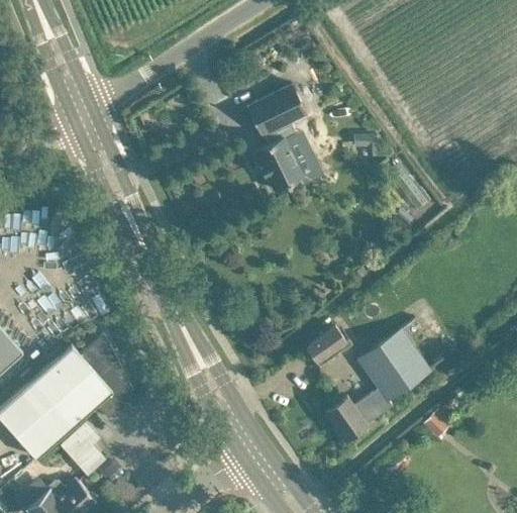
[(292,85),(246,107),(261,136),(263,135),(268,144),(254,151),(262,167),(260,168),(265,178),(267,177),(274,191),(302,178),(286,144),(297,139),(289,122),(306,114),(292,85)]
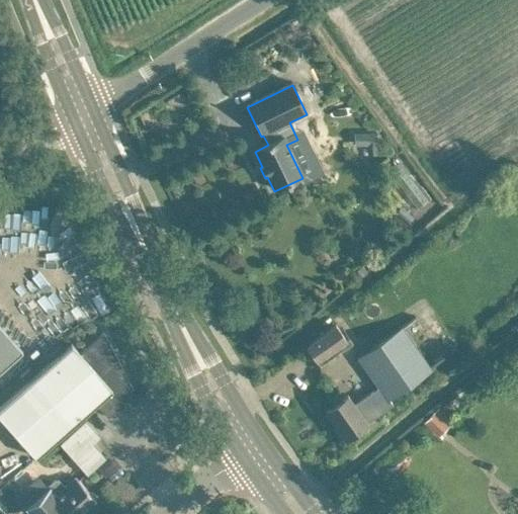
[(324,110),(350,98),(347,92),(321,104),(324,110)]
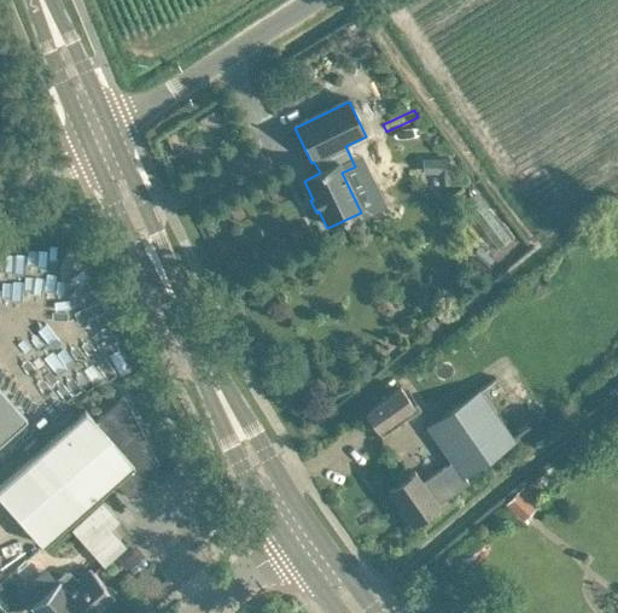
[(443,144),(431,127),(423,133),(435,150),(443,144)]
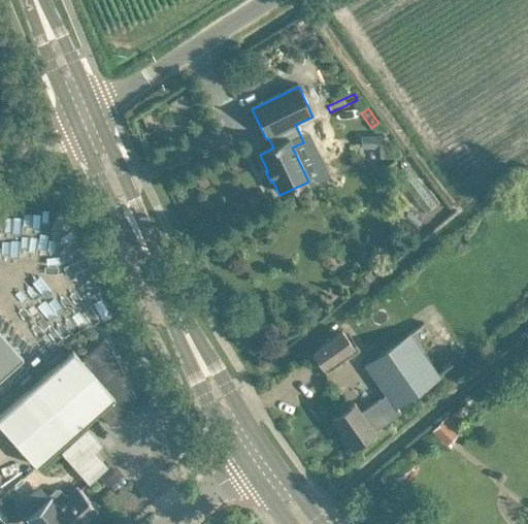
[(373,137),(361,137),(361,151),(373,150),(373,159),(385,159),(384,137),(373,137)]
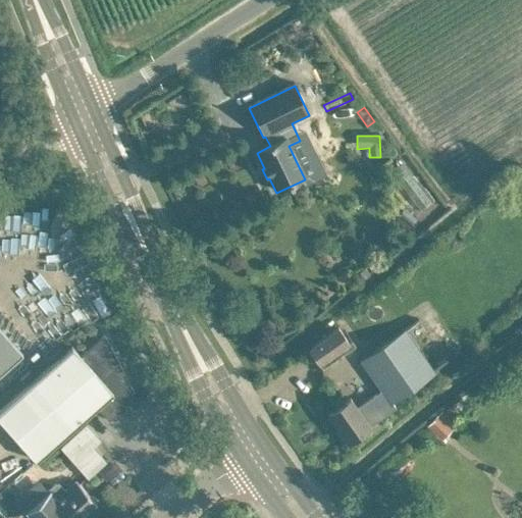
[(405,212),(398,221),(408,230),(416,222),(405,212)]
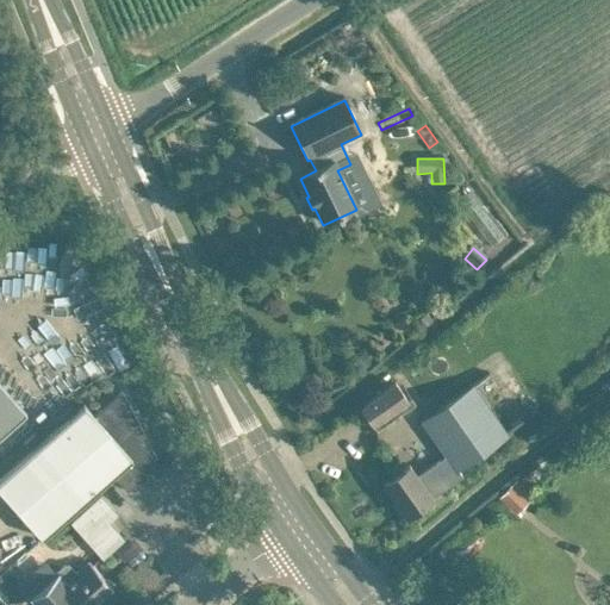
[(427,316),(419,322),(425,329),(433,323),(427,316)]
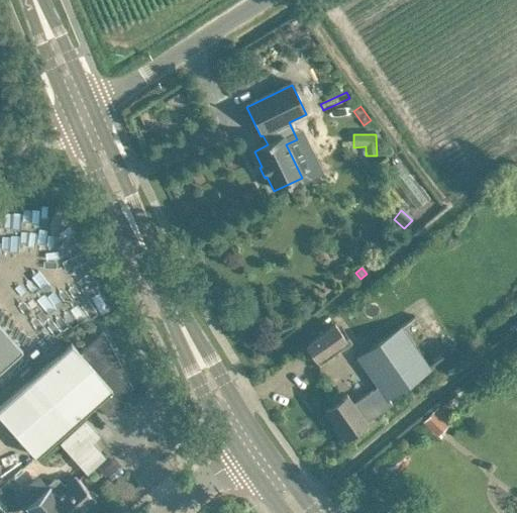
[(0,371),(22,351),(0,326),(0,371)]
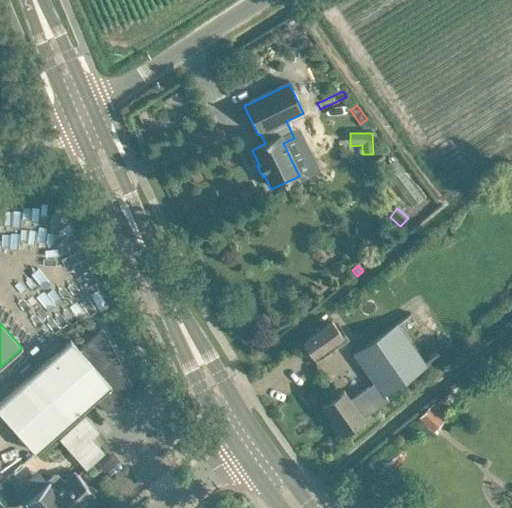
[(316,364),(345,343),(332,324),(303,344),(316,364)]
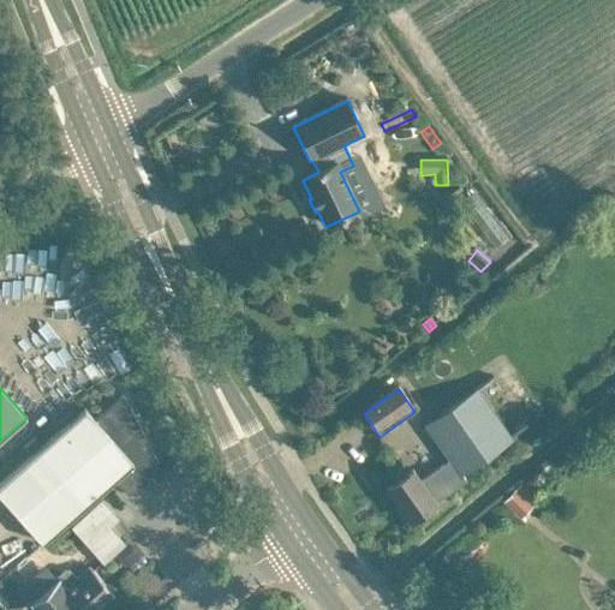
[(412,472),(387,490),(410,524),(436,506),(435,504),(451,494),(466,483),(461,477),(512,441),(477,390),(425,428),(451,464),(437,473),(421,484),(412,472)]
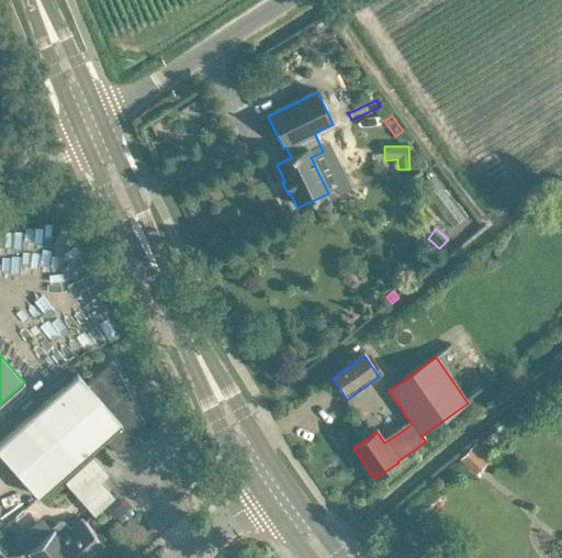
[(0,445),(0,455),(38,500),(104,442),(113,452),(144,425),(112,364),(87,387),(77,377),(0,445)]
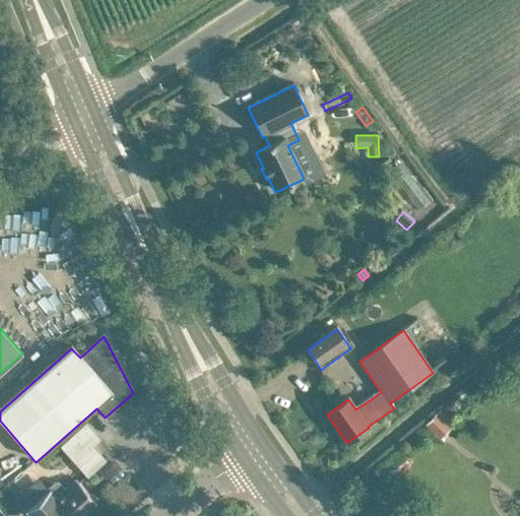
[(440,412),(425,428),(440,442),(454,427),(449,422),(441,414),(440,412)]
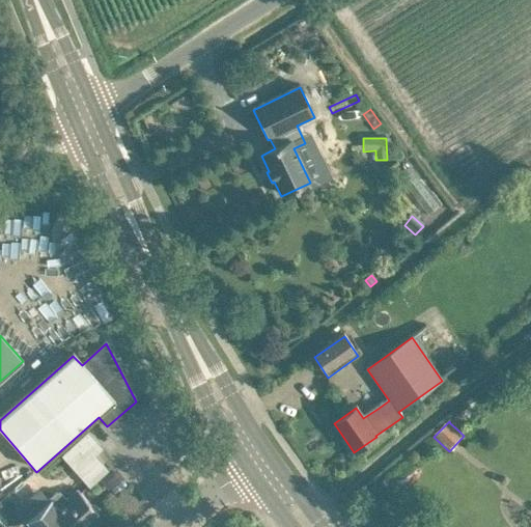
[(86,435),(61,456),(88,487),(106,472),(92,456),(101,450),(86,435)]
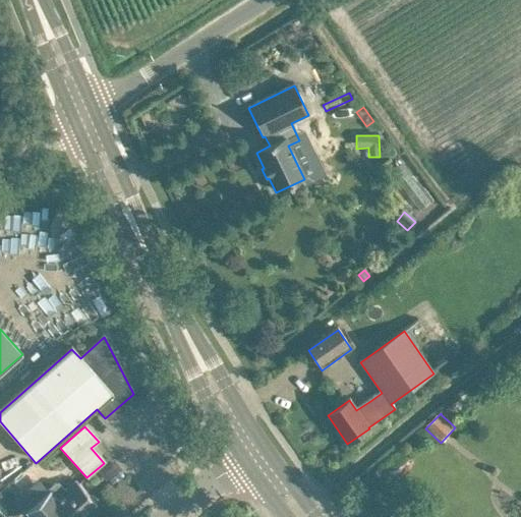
[(25,514),(27,516),(83,516),(96,506),(75,483),(65,493),(59,485),(55,485),(47,492),(48,494),(25,514)]
